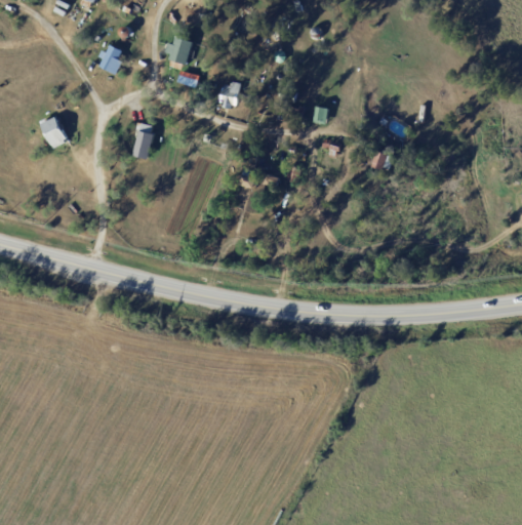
[(184,64),(191,42),(170,36),(163,57),(184,64)]
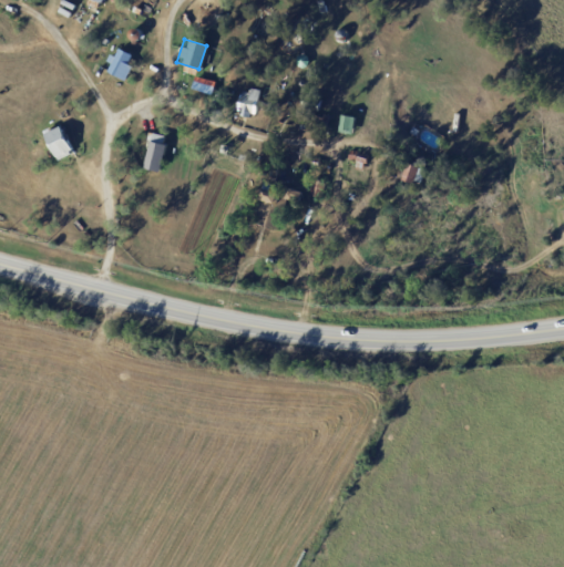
[(103,71),(123,81),(130,65),(125,63),(130,54),(114,48),(103,71)]
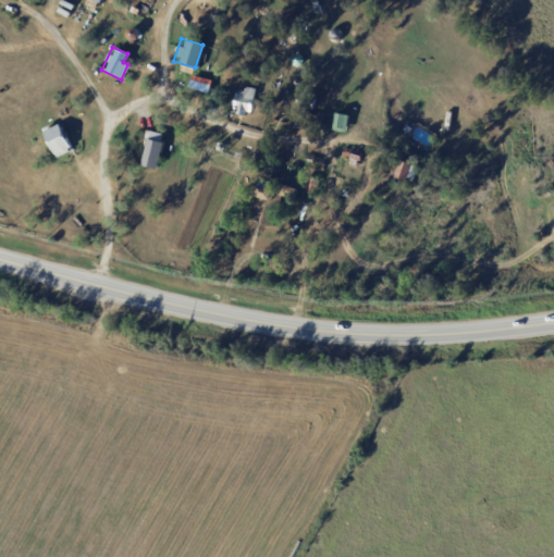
[(303,65),(302,66),(298,69),(293,66),(292,62),(293,57),(298,56),(303,58),(305,62),(303,65)]
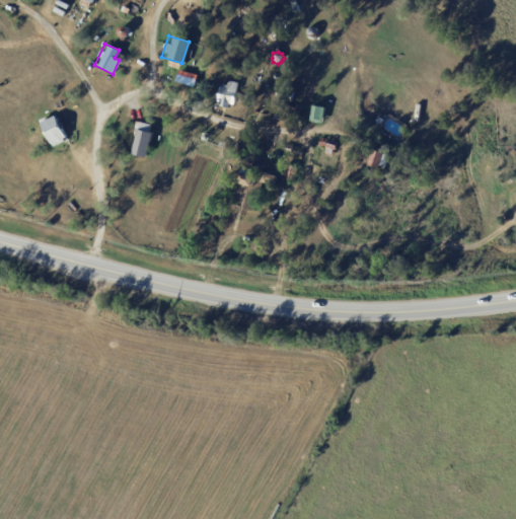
[(222,110),(218,109),(218,107),(216,106),(220,84),(228,86),(229,82),(237,84),(232,106),(228,105),(226,110),(222,110)]
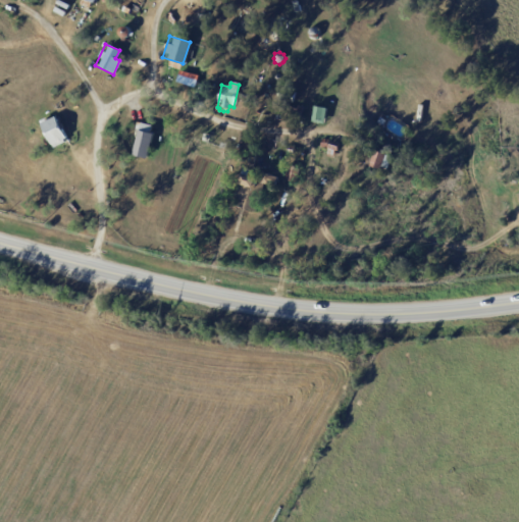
[(209,86),(208,97),(202,96),(203,94),(199,94),(199,85),(203,85),(206,85),(206,86),(209,86)]
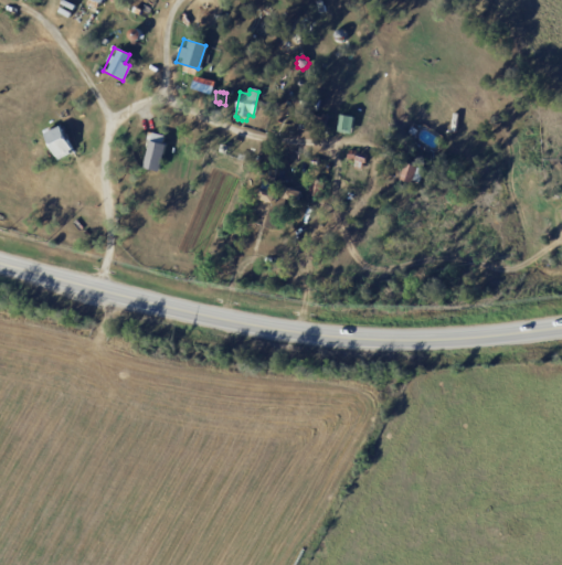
[(307,98),(320,100),(318,113),(300,109),(303,97),(307,98)]
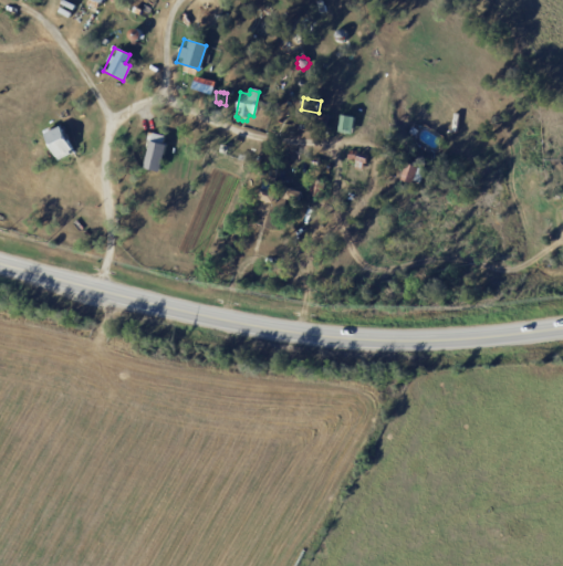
[(42,133),(55,160),(71,153),(58,126),(42,133)]
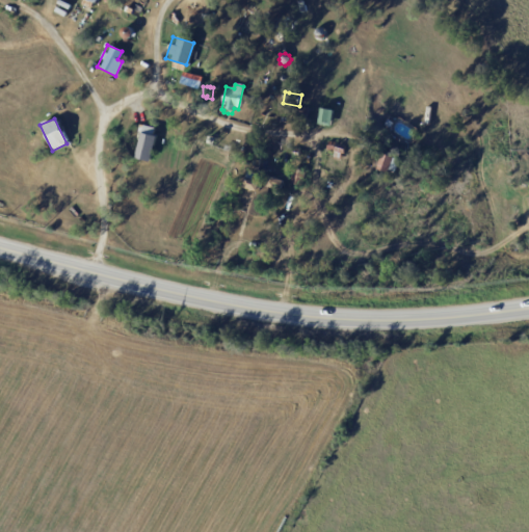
[(147,161),(155,129),(141,125),(132,158),(147,161)]
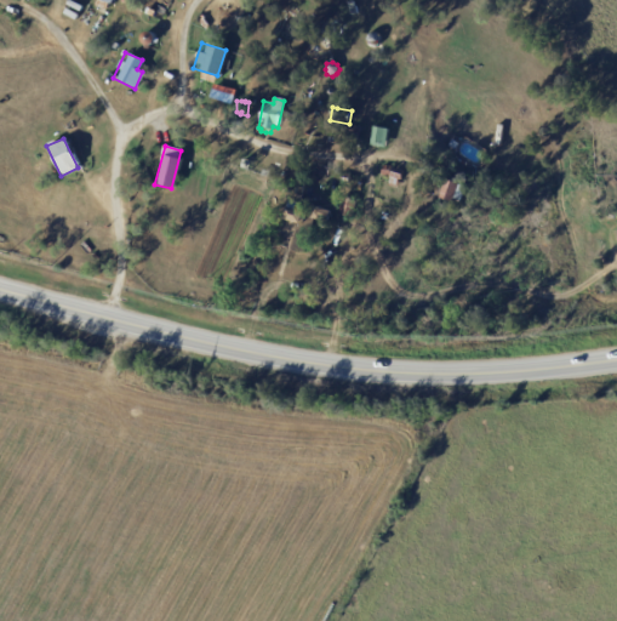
[(381,176),(383,167),(405,172),(404,182),(400,181),(398,188),(387,186),(389,178),(381,176)]
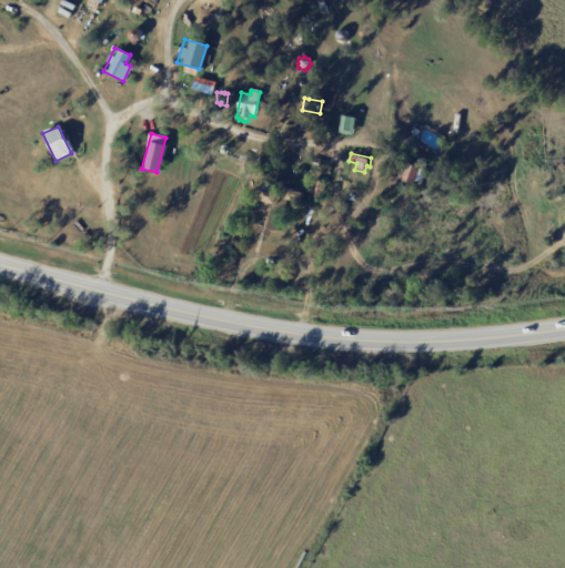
[(312,166),(313,159),(321,161),(320,169),(312,166)]
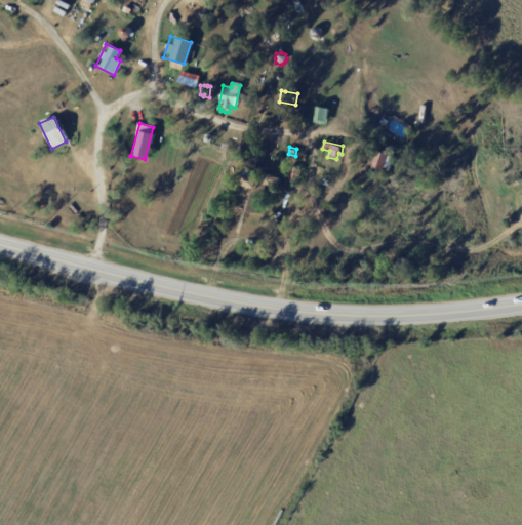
[(398,162),(393,173),(388,171),(387,174),(370,168),(375,155),(380,156),(382,154),(392,158),(392,159),(398,162)]
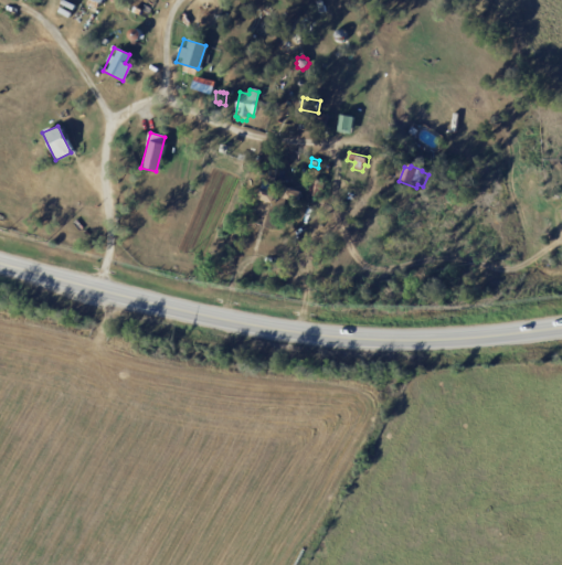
[(290,168),(298,170),(296,177),(288,173),(290,168)]
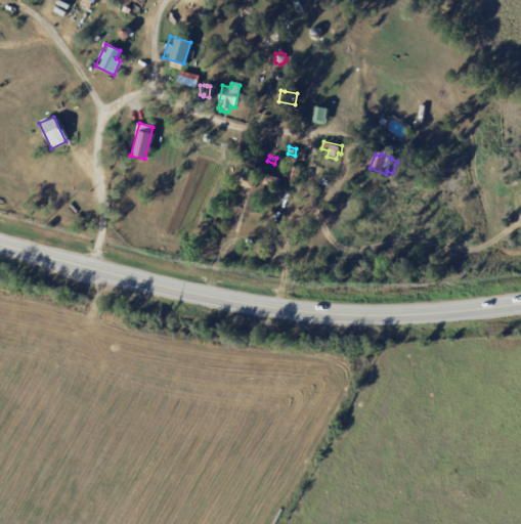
[(293,183),(286,181),(290,168),(301,171),(297,184),(293,183)]
